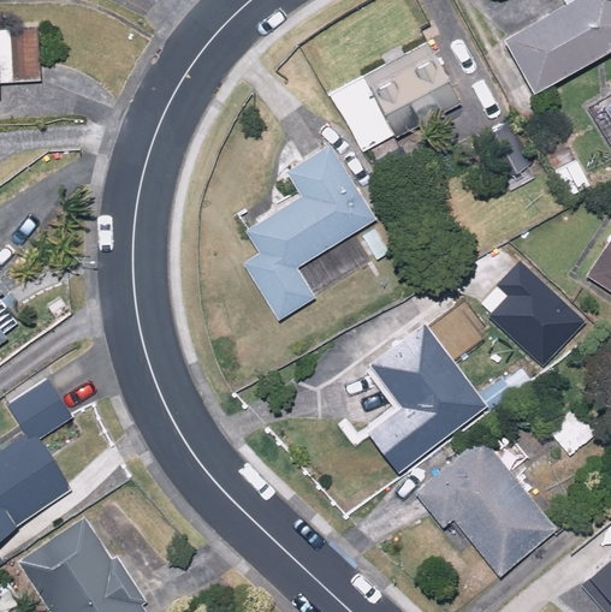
[(610,0),(564,0),(568,4),(509,35),(539,93),(610,52),(610,0)]
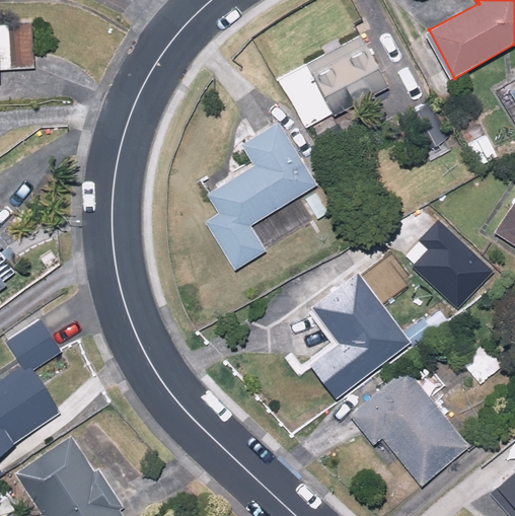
[(33,69),(32,24),(0,25),(0,85),(0,69),(33,69)]
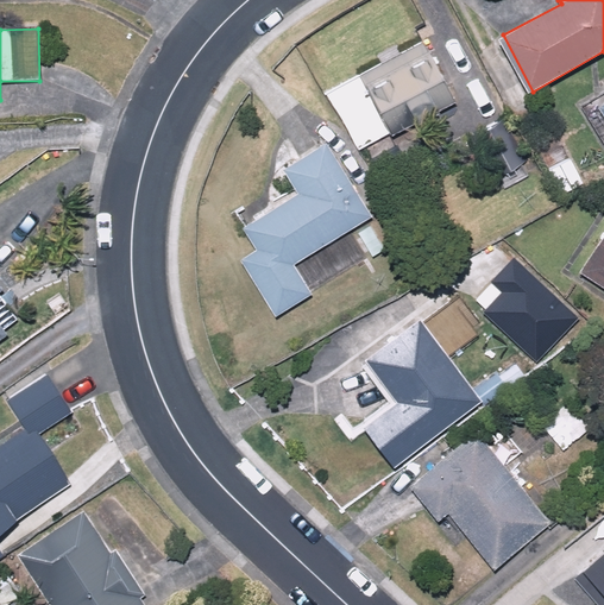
[(429,39),(360,81),(391,133),(460,93),(429,39)]
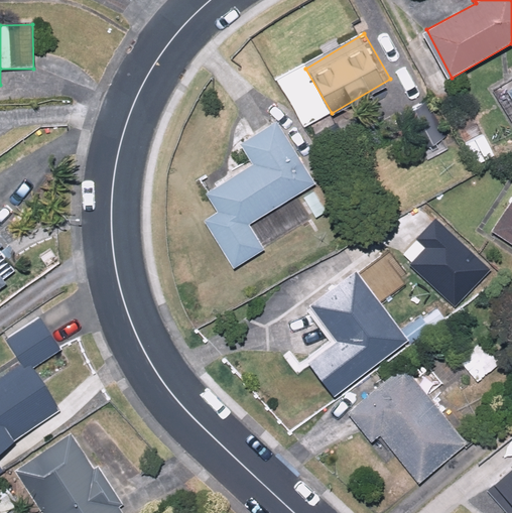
[(315,183),(278,122),(241,143),(252,161),(205,190),(219,215),(206,222),(235,268),(264,250),(249,225),(315,183)]
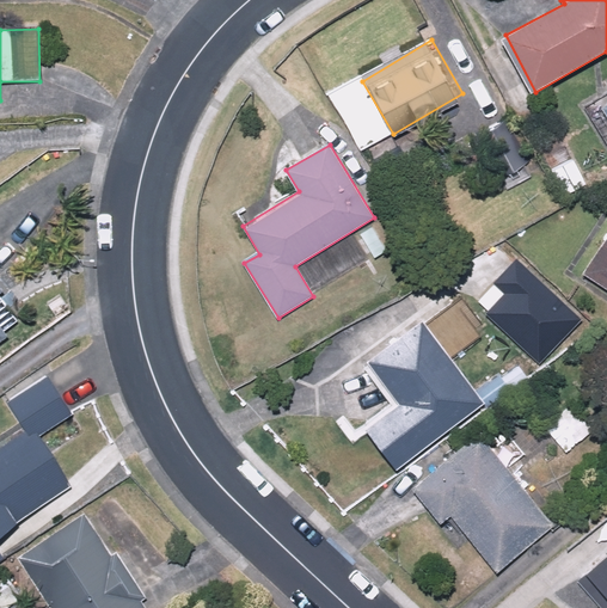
[(606,235),(584,272),(606,286),(606,235)]
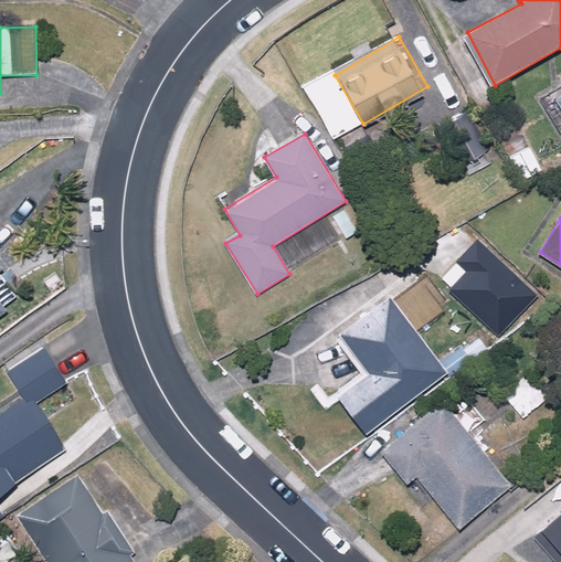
[(426,269),(392,296),(297,368),(313,388),(305,393),(321,414),(339,401),(364,435),(452,370),(420,328),(445,308),(430,287),(436,282),(426,269)]
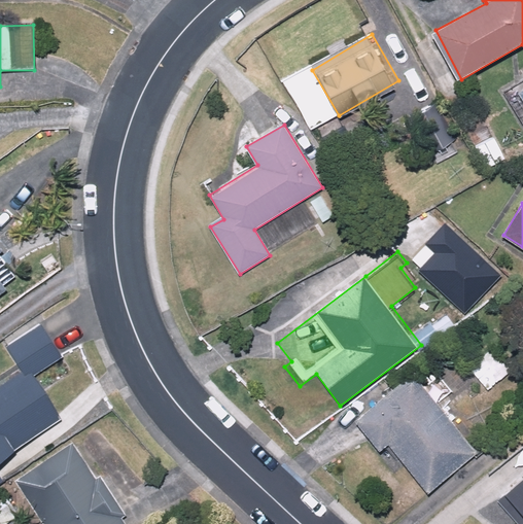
[(34,376),(63,357),(41,324),(6,347),(23,372),(29,368),(34,376)]
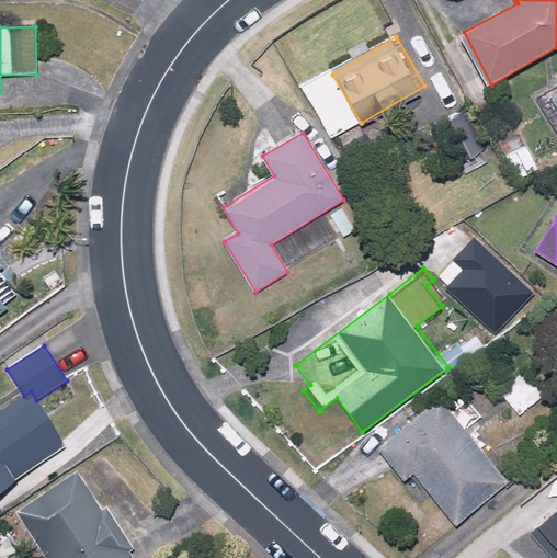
[(521,416),(543,394),(515,365),(492,387),(521,416)]
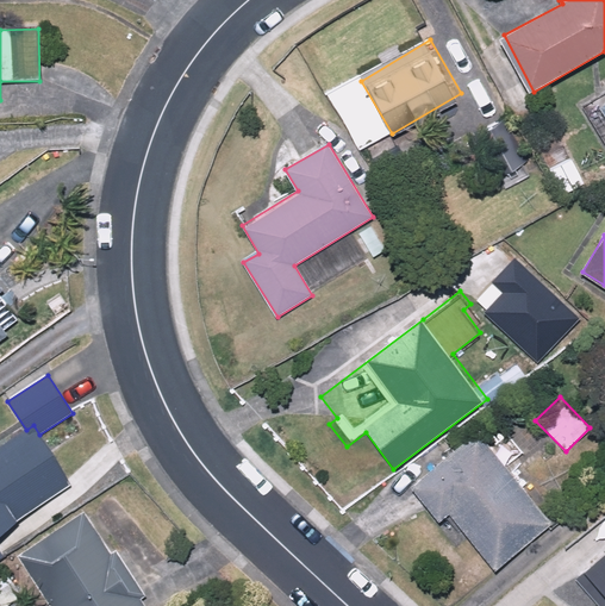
[(39,435),(33,425),(26,430),(0,447),(0,528),(72,482),(39,435)]
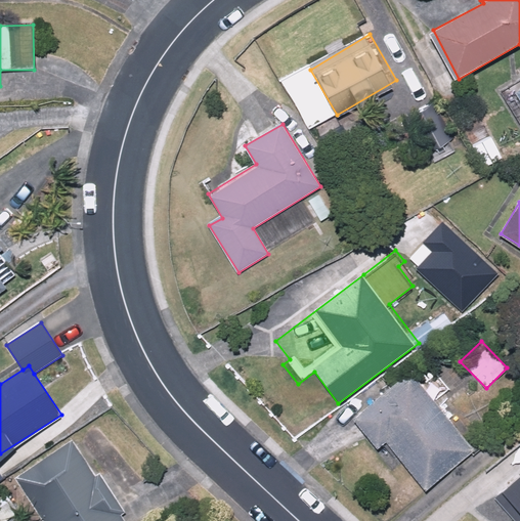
[(412,371),(352,417),(382,449),(389,443),(424,487),(473,449),(412,371)]
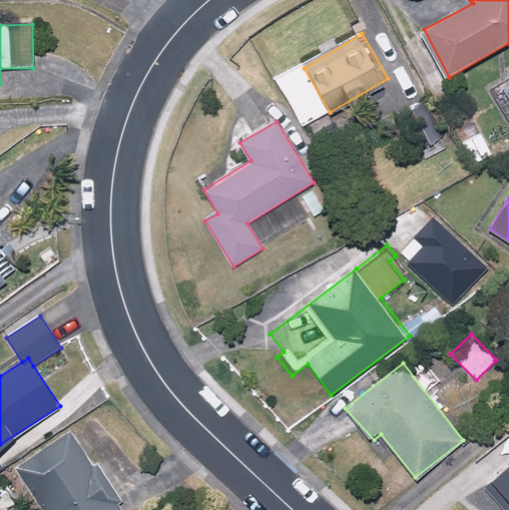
[(119,509),(117,506),(122,504),(97,464),(93,467),(71,431),(14,465),(41,509),(119,509)]
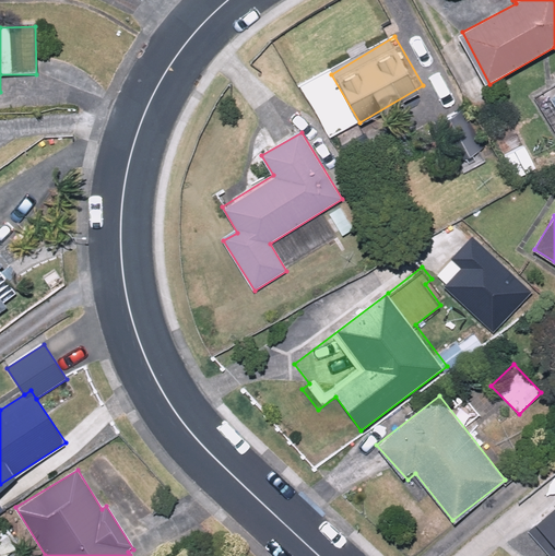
[(554,555),(554,504),(528,532),(551,555),(554,555)]
